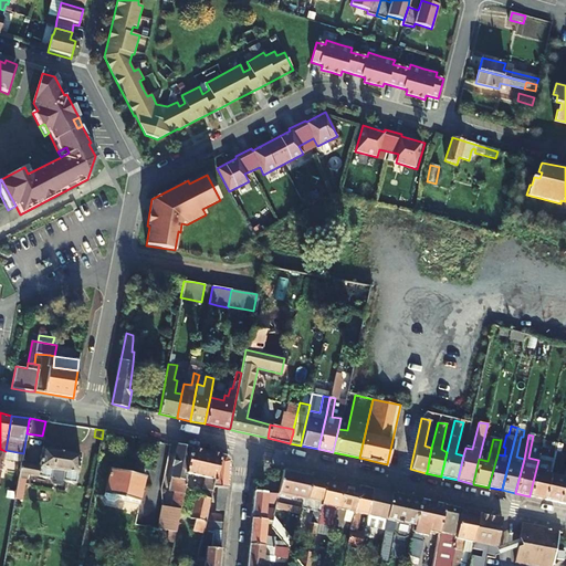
[(179,510),(186,474),(190,451),(190,449),(177,447),(168,491),(173,492),(170,507),(178,510),(179,510)]
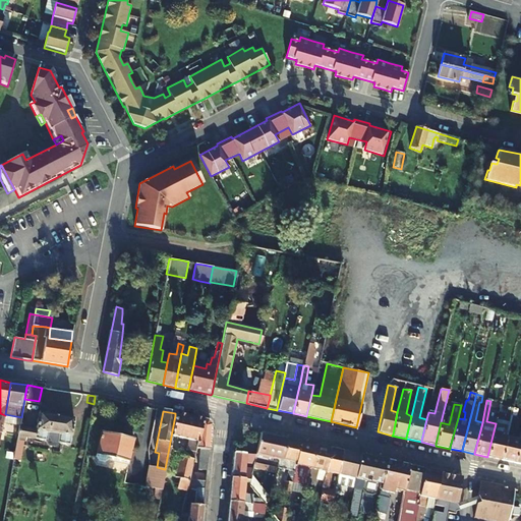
[(497,419),(510,422),(511,416),(512,415),(499,412),(497,419)]
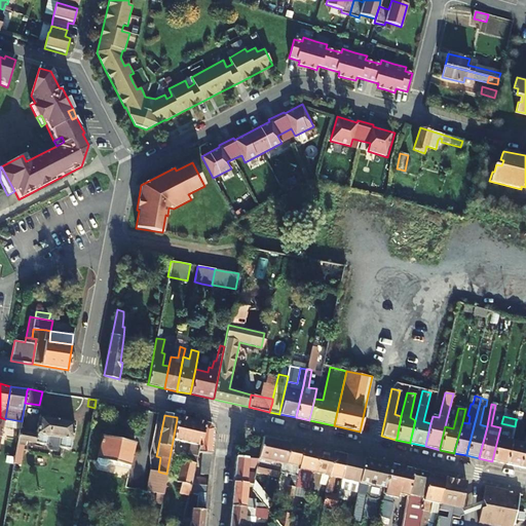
[(14,464),(21,464),(24,446),(25,446),(26,442),(46,446),(47,450),(54,451),(59,447),(71,449),(74,423),(39,417),(36,434),(21,430),(20,433),(19,440),(14,464)]
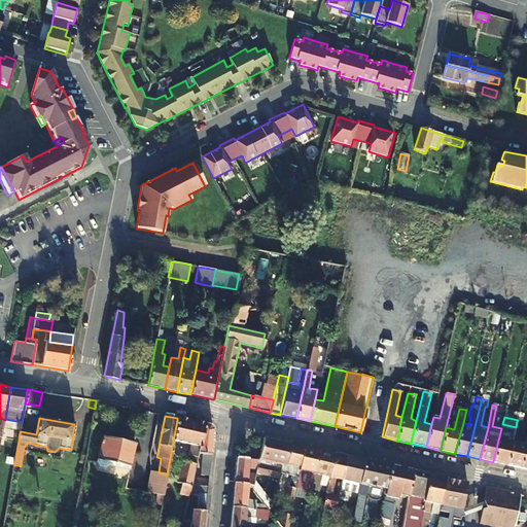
[(177,420),(173,442),(190,446),(188,456),(191,457),(189,462),(181,460),(176,483),(180,484),(177,500),(186,502),(190,486),(191,486),(191,485),(194,479),(197,464),(196,464),(198,453),(197,453),(198,448),(199,447),(204,425),(204,424),(177,418),(177,420)]
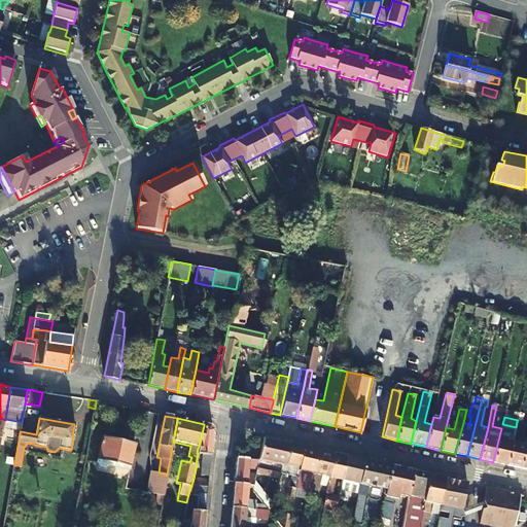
[(197,453),(198,453),(202,454),(200,475),(209,476),(213,429),(208,425),(204,424),(204,425),(199,447),(198,448),(197,453)]
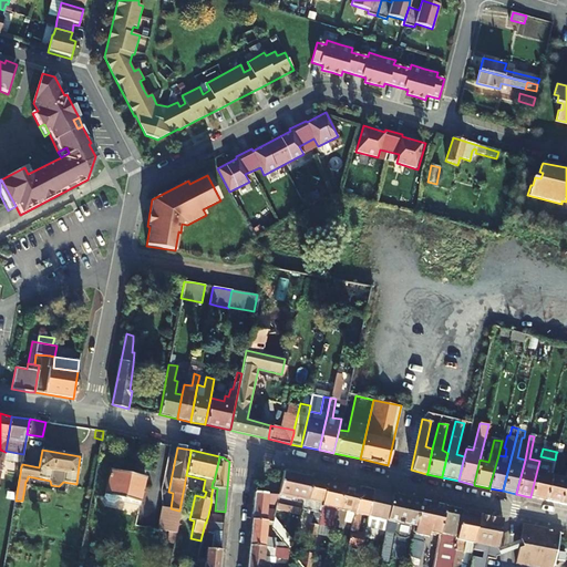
[(531,497),(546,501),(546,500),(552,475),(554,464),(539,461),(531,496),(531,497)]
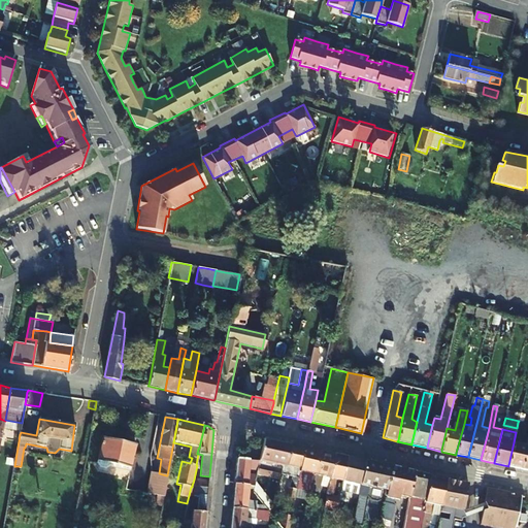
[(110,465),(129,468),(135,444),(102,437),(96,464),(99,468),(105,469),(109,467),(110,465)]
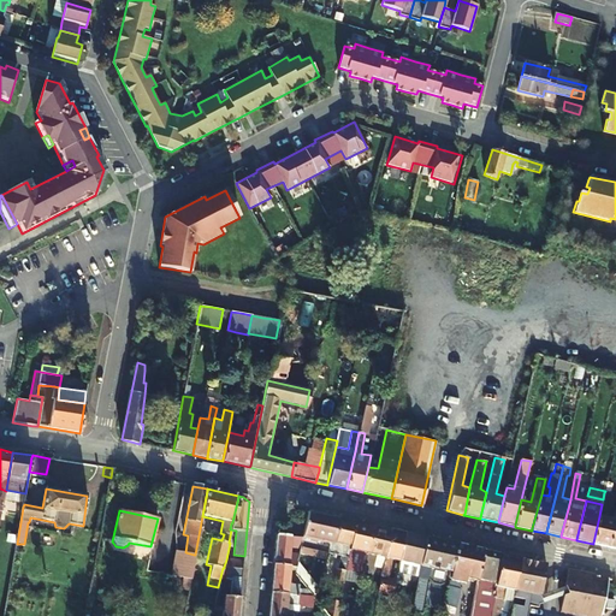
[(341,521),(341,519),(309,513),(302,539),(300,548),(298,554),(325,560),(327,552),(330,543),(333,544),(341,521)]
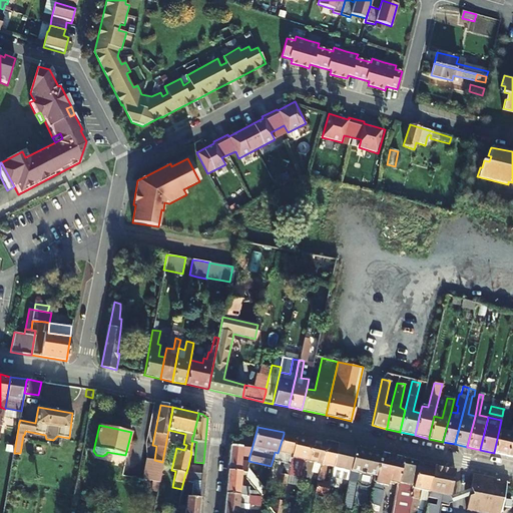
[(494,453),(506,456),(507,454),(512,433),(499,430),(494,452),(494,453)]
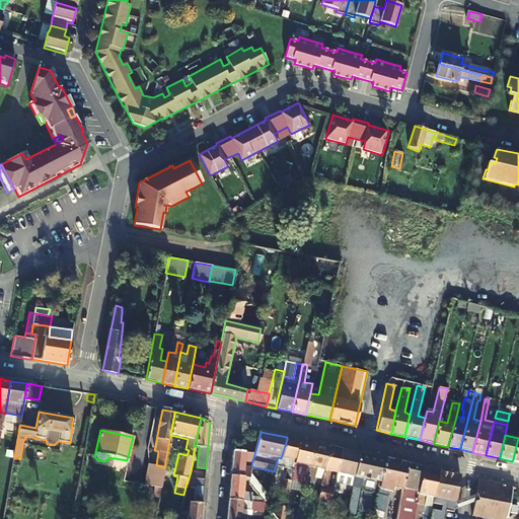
[(278,457),(276,465),(287,469),(284,479),(291,482),(291,479),(294,463),(298,442),(299,440),(287,437),(287,439),(281,458),(278,457)]
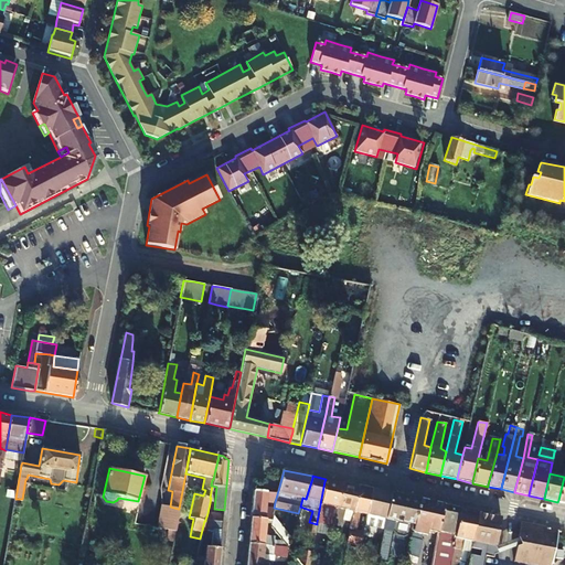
[(322,523),(317,522),(317,524),(316,528),(320,530),(319,533),(331,535),(332,525),(333,524),(342,484),(342,482),(326,479),(324,481),(320,504),(330,507),(327,520),(323,520),(322,523)]
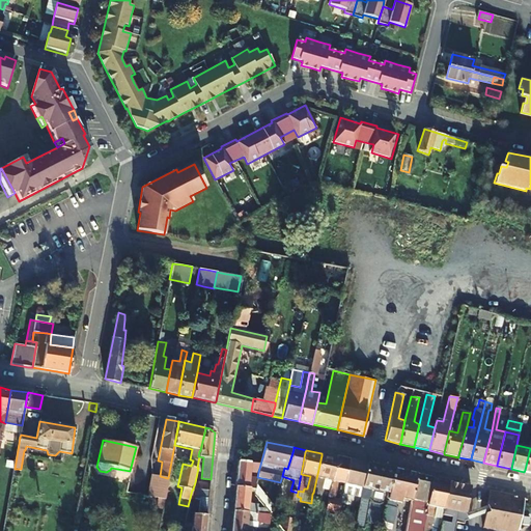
[(337,457),(322,453),(322,455),(313,493),(312,494),(320,496),(322,488),(330,491),(337,458),(337,457)]
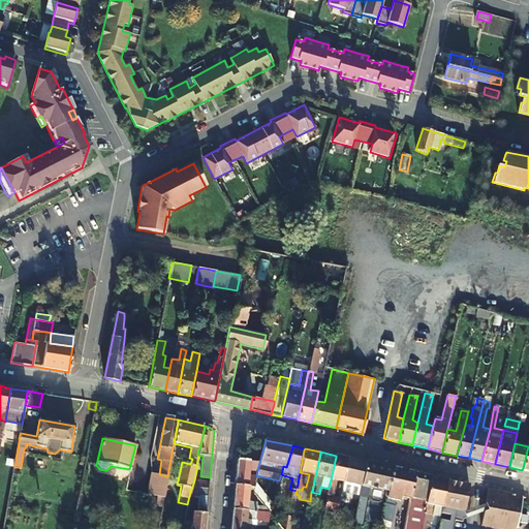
[(336,480),(343,483),(348,459),(336,456),(336,457),(329,489),(324,508),(336,510),(339,498),(333,496),(336,480)]
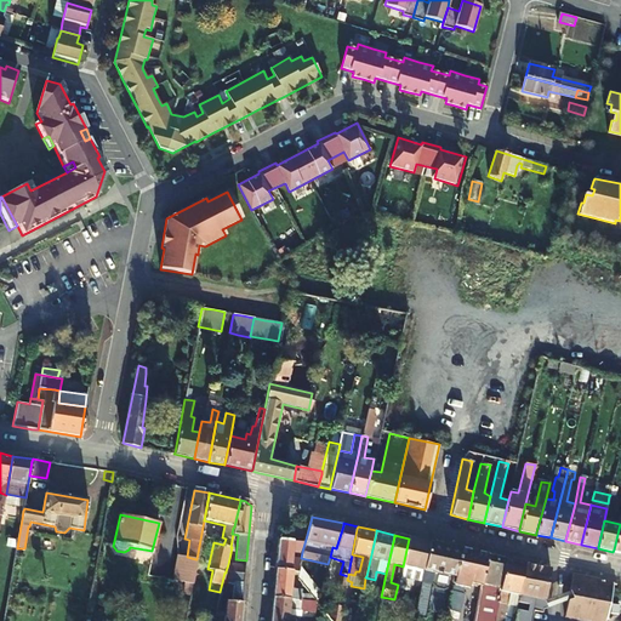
[(409,539),(403,567),(423,571),(428,542),(409,539)]
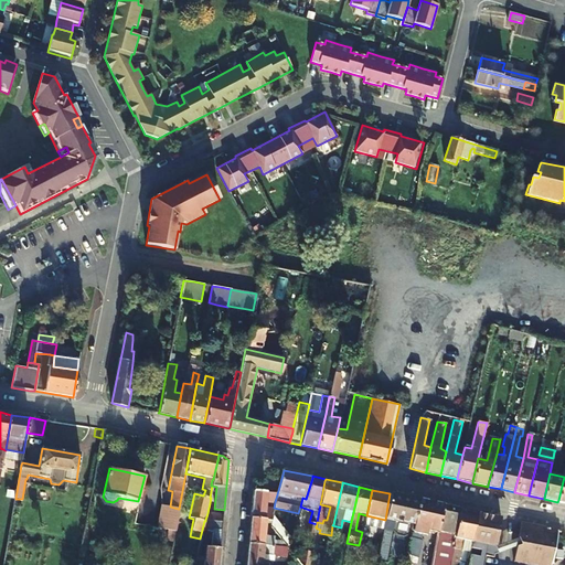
[(270,521),(274,508),(266,507),(266,501),(275,502),(277,494),(254,492),(251,519),(253,519),(266,521),(270,521)]
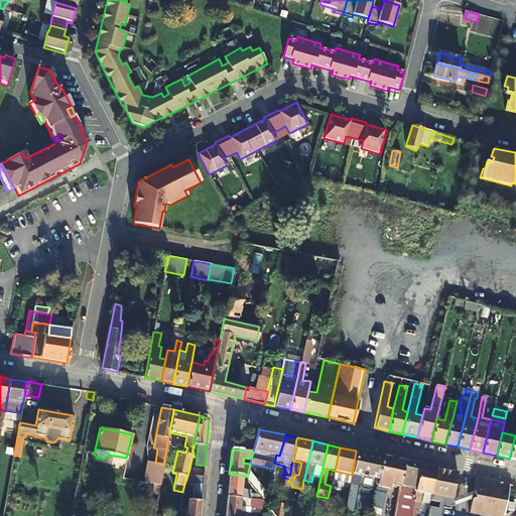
[(356,450),(352,475),(350,483),(349,490),(352,491),(354,483),(357,484),(360,488),(367,490),(372,487),(376,488),(383,457),(356,450)]
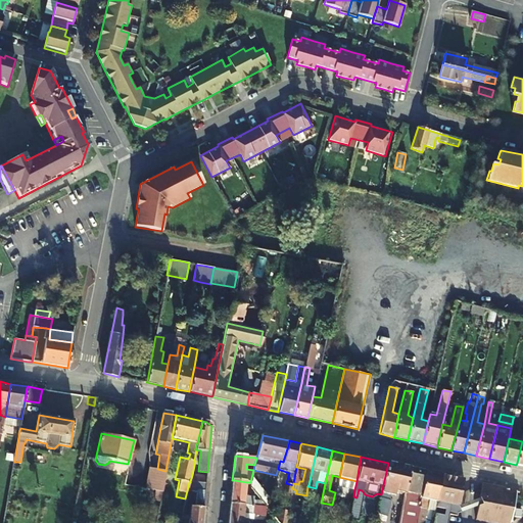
[(381,494),(377,515),(385,516),(389,501),(387,501),(389,494),(394,495),(395,491),(405,493),(410,469),(411,468),(388,463),(381,494)]
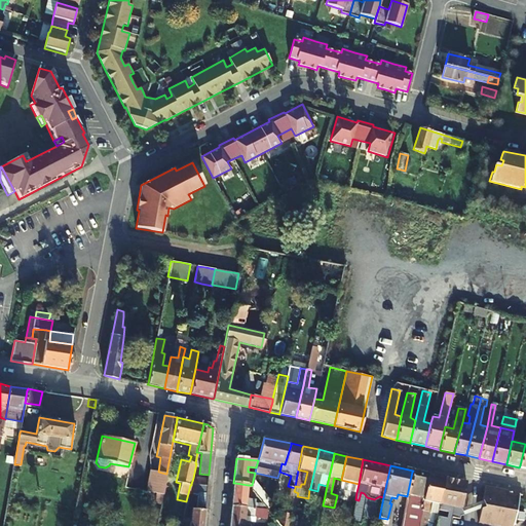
[(158,472),(150,470),(147,492),(162,495),(166,474),(165,474),(158,472)]
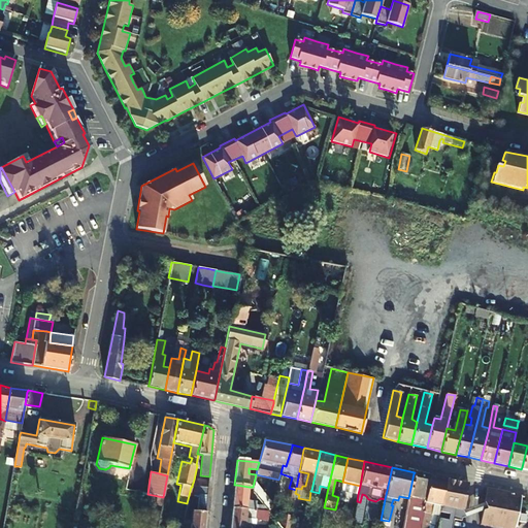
[(420,527),(430,477),(430,475),(415,472),(414,473),(408,498),(402,527),(420,527)]
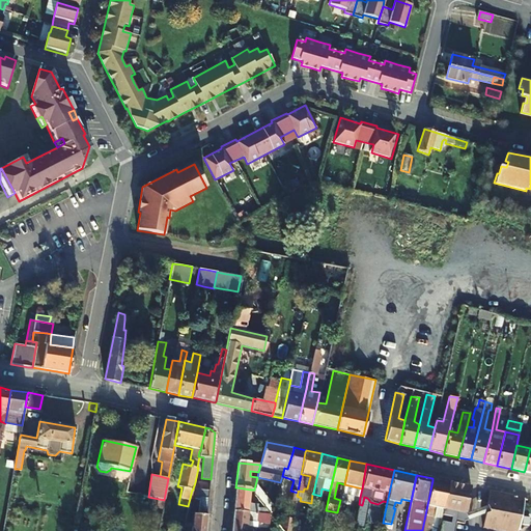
[(432,480),(422,530),(428,530),(435,507),(444,509),(449,484),(450,482),(432,478),(432,480)]
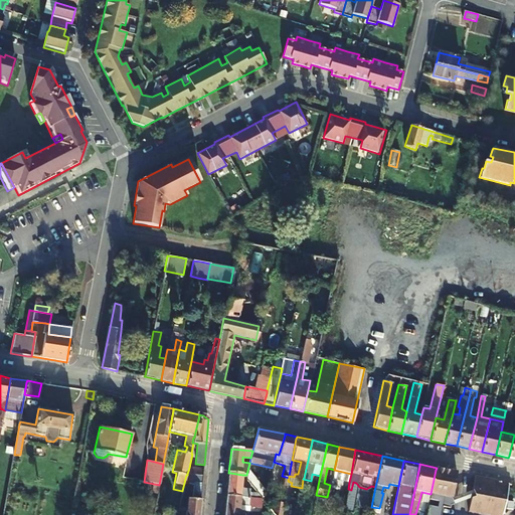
[(203,477),(204,469),(189,468),(187,474),(187,475),(201,477),(203,477)]
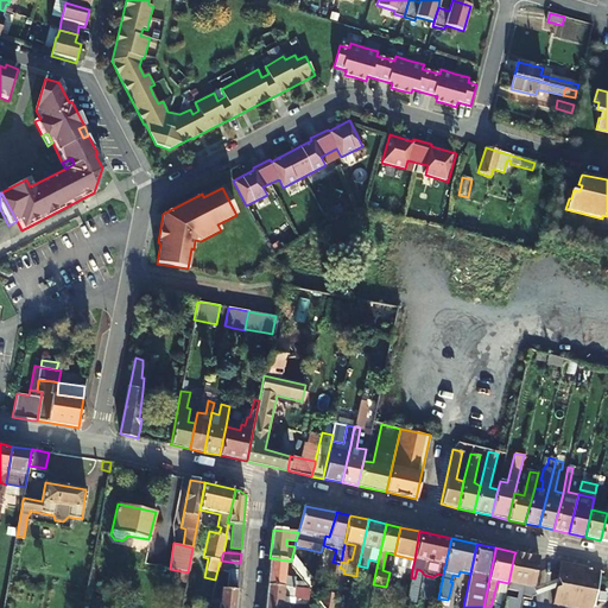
[(521,607),(524,599),(531,600),(532,596),(536,595),(533,588),(539,558),(530,556),(515,552),(514,555),(508,583),(502,607),(521,607)]
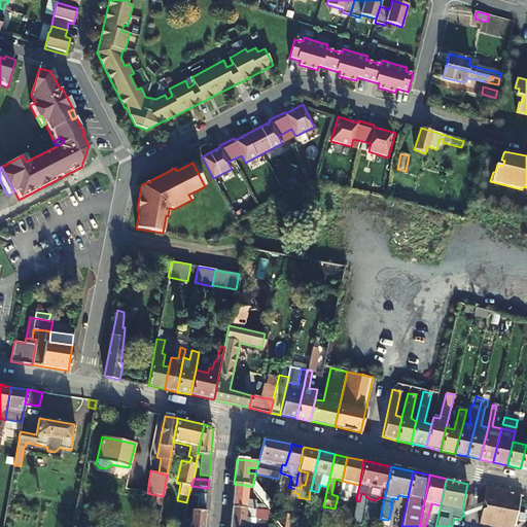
[(236,484),(234,484),(232,507),(233,507),(254,510),(255,501),(246,500),(248,486),(236,484)]
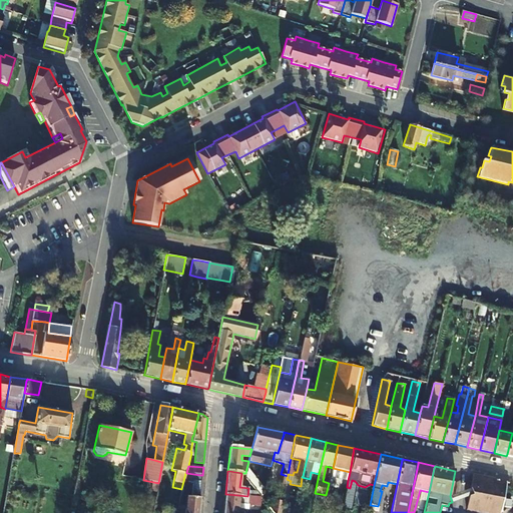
[(280,512),(281,511),(281,510),(287,479),(288,476),(281,474),(280,474),(271,510),(273,512),(280,512)]
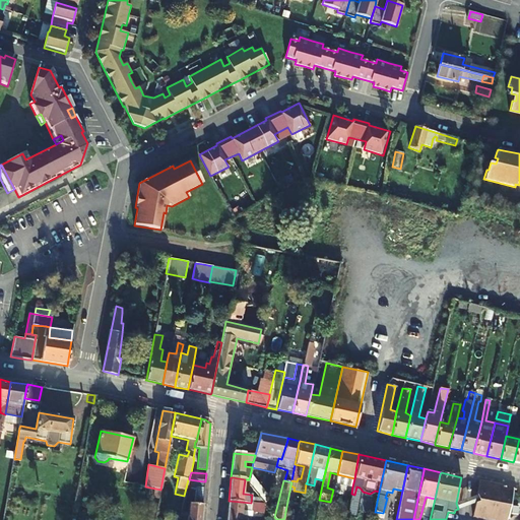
[(507,519),(513,490),(513,489),(480,481),(477,495),(480,502),(476,503),(473,517),(490,519),(507,519)]
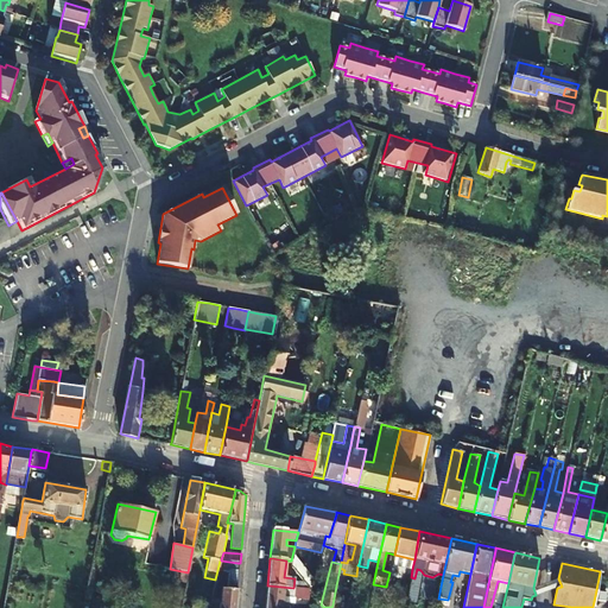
[(235,607),(240,567),(229,567),(228,574),(223,574),(219,607),(235,607)]
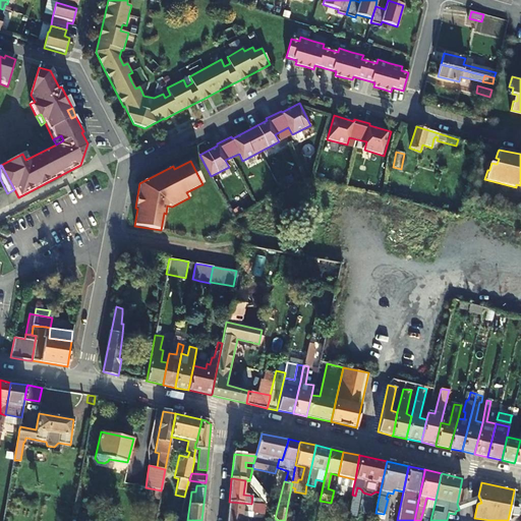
[(230,502),(229,502),(227,520),(240,520),(241,512),(257,513),(258,505),(251,504),(230,502)]
